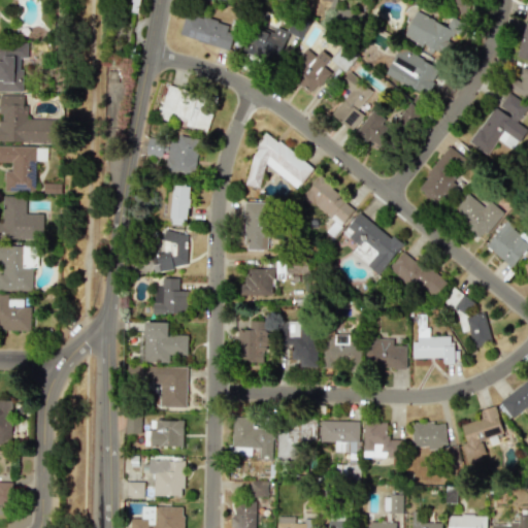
[(179,35),(228,50),(235,26),(187,11),(179,35)]
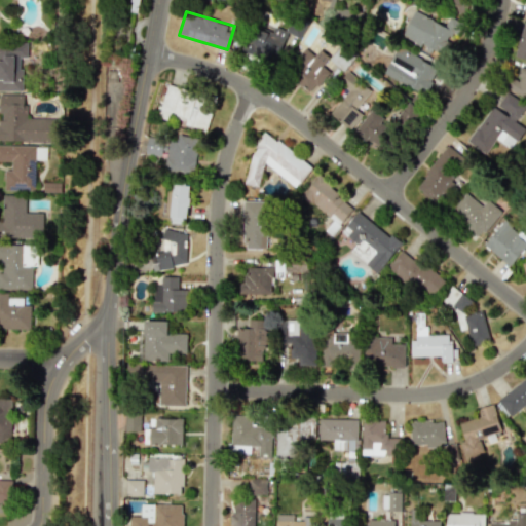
[(403,37),(443,54),(458,21),(448,16),(445,26),(414,11),(403,37)]
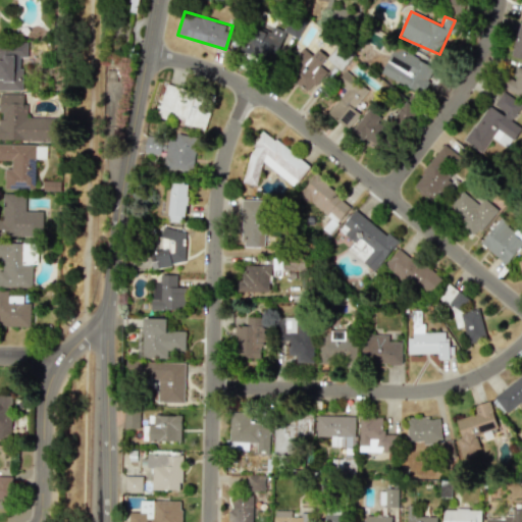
[(521,59),(521,20),(518,20),(510,56),(521,59)]
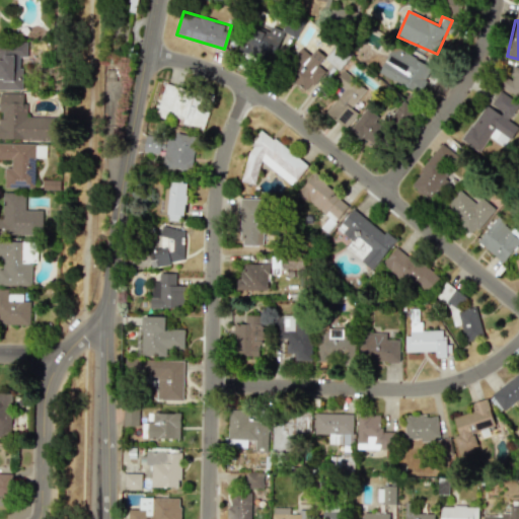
[(285,31),(271,26),(270,30),(253,25),(244,50),(273,61),(285,31)]
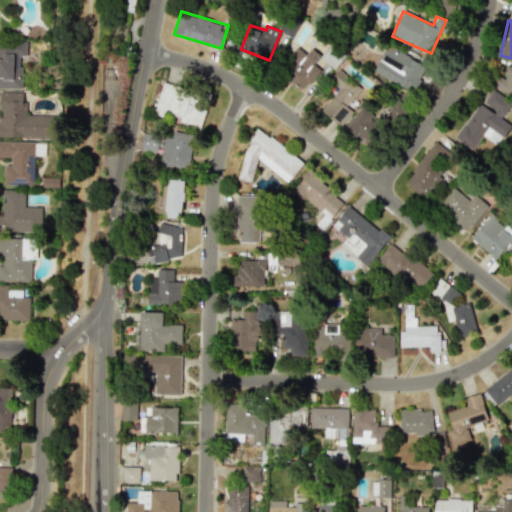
[(0,88),(21,89),(21,56),(26,56),(26,41),(0,41),(0,88)]
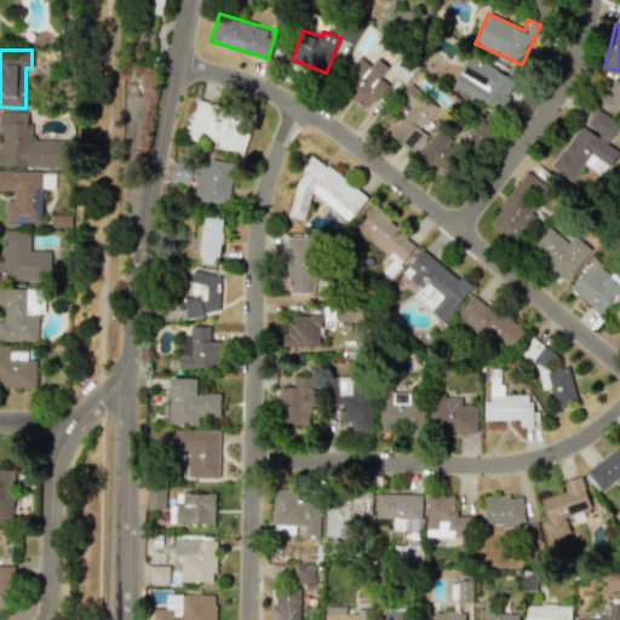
[(453,85),(498,113),(517,82),(472,55),(453,85)]
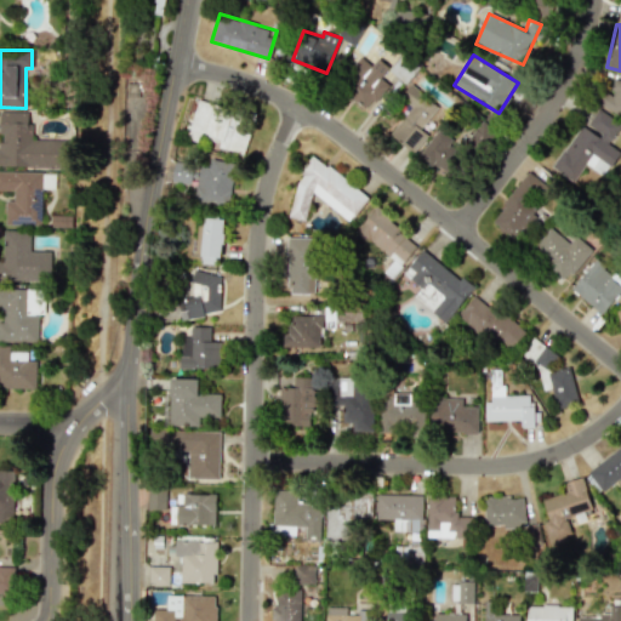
[(387,70),(376,61),(372,66),(362,58),(339,89),(369,110),(389,85),(381,79),(387,70)]
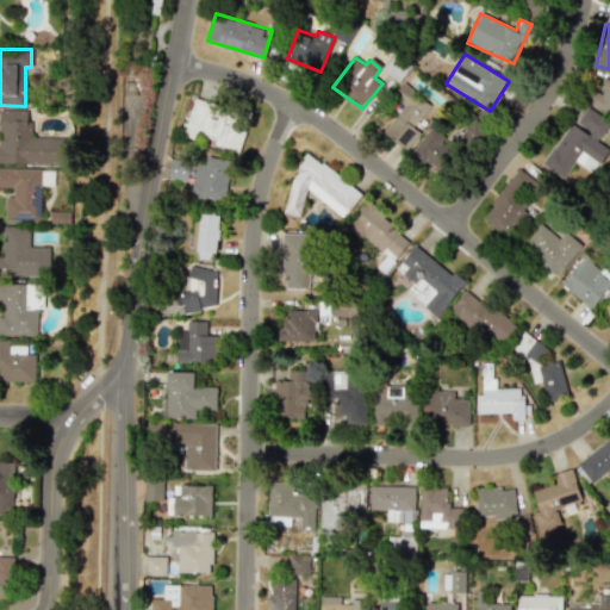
[(609,81),(599,79),(591,107),(609,112),(609,81)]
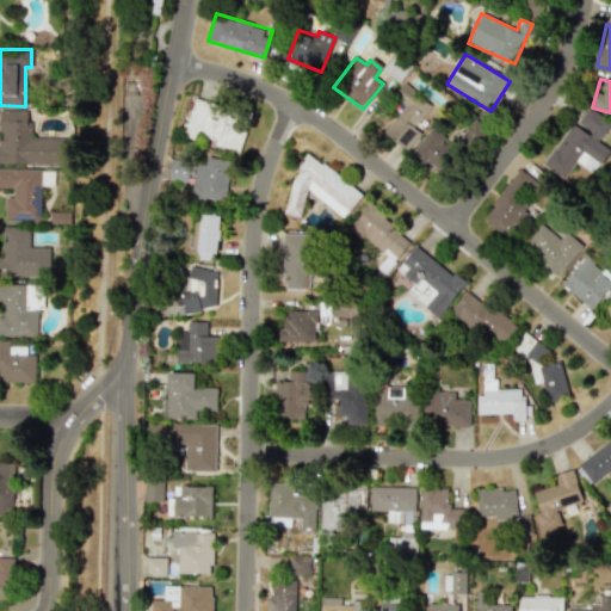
[(239,150),(248,115),(192,100),(183,135),(239,150)]
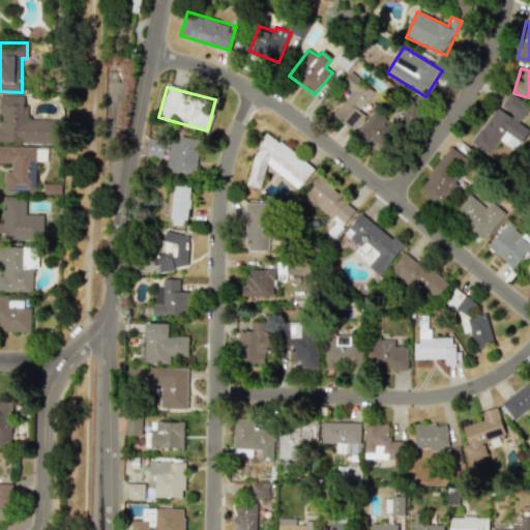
[(0,142),(52,143),(52,119),(26,119),(27,105),(23,105),(23,95),(0,94),(0,142)]
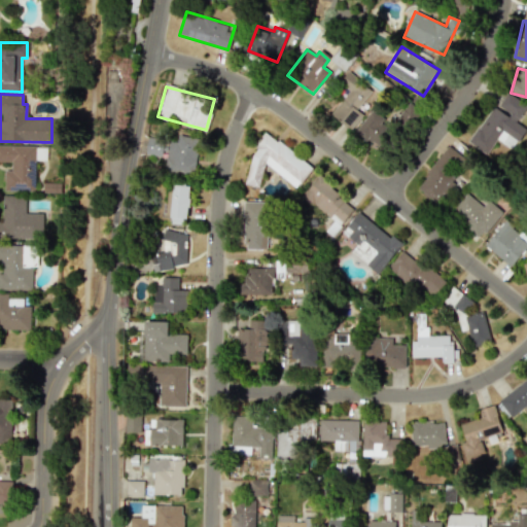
[(468,142),(486,154),(496,139),(513,149),(526,129),(516,123),(525,108),(505,95),(497,107),(493,105),(468,142)]
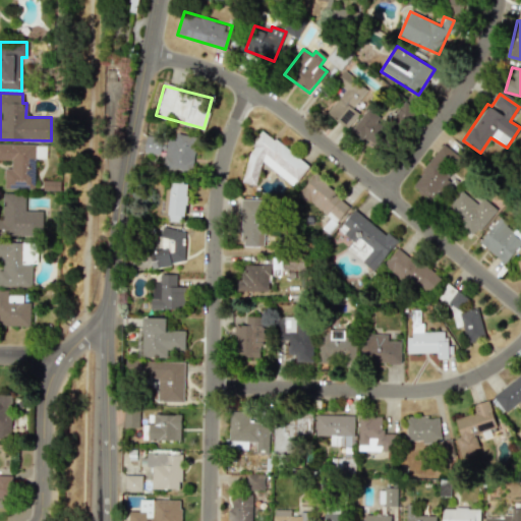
[(395,117),(408,124),(416,109),(404,102),(395,117)]
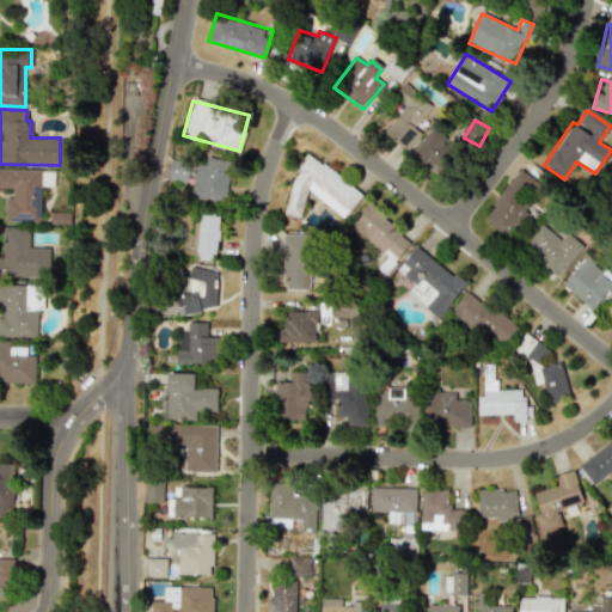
[(412,157),(438,172),(454,145),(429,129),(412,157)]
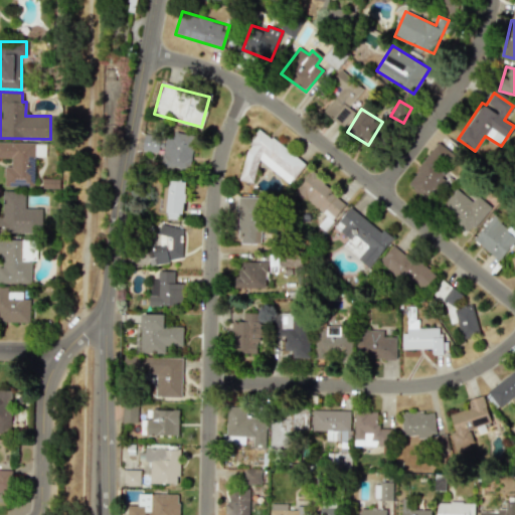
[(240,180),(253,183),(260,160),(291,184),(306,163),(273,138),(270,137),(260,129),(249,142),(240,180)]
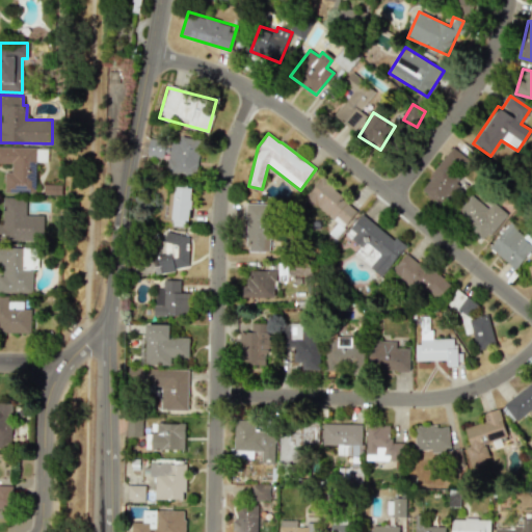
[(200,138),(180,137),(180,141),(149,139),(148,156),(166,158),(165,171),(196,174),(200,138)]
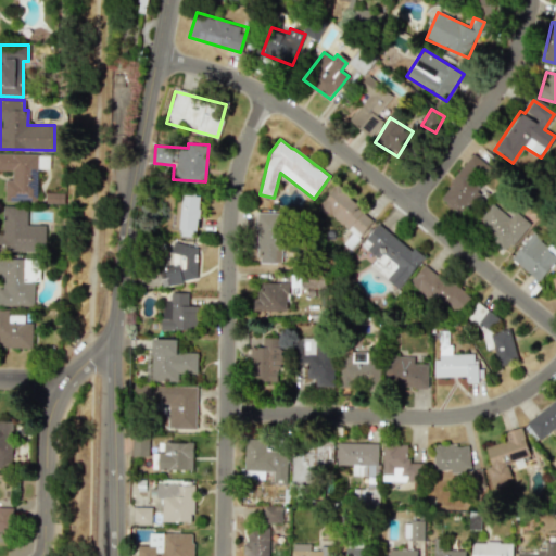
[(37,201),(37,168),(49,168),(49,154),(0,153),(0,171),(12,171),(12,180),(4,180),(4,201),(37,201)]
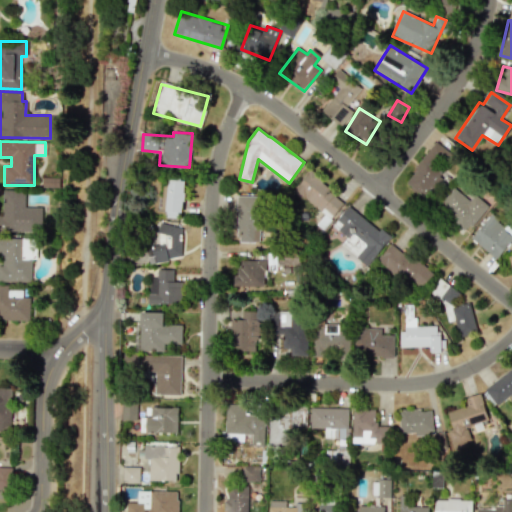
[(405,184),(428,200),(447,172),(442,168),(451,153),(434,141),(405,184)]
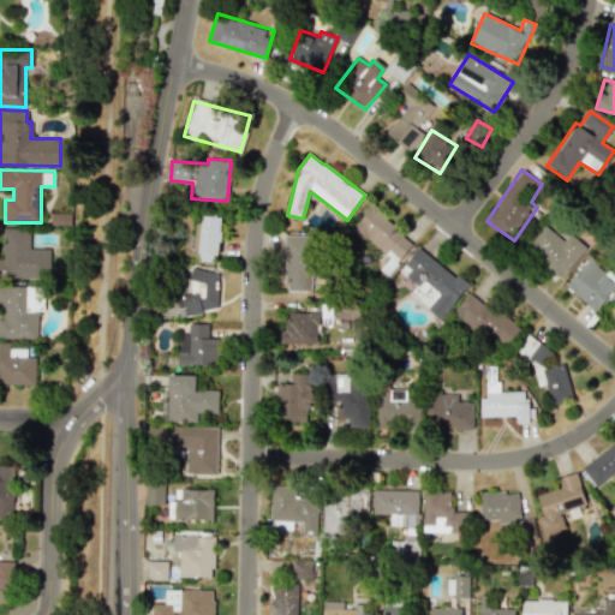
[(396,264),(415,243),(371,207),(353,228),(396,264)]
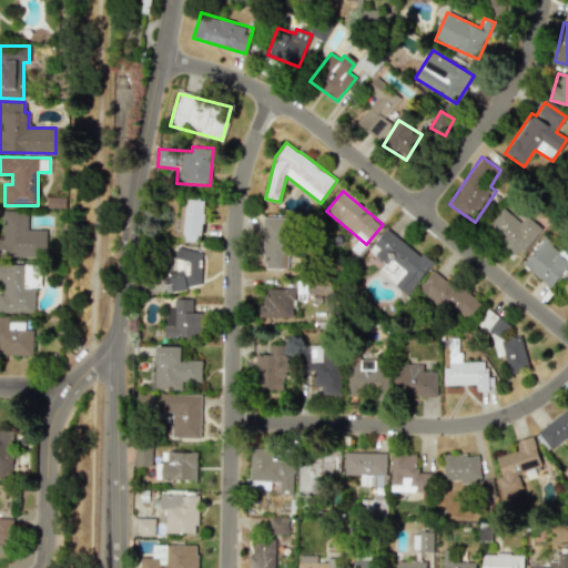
[(204,200),(183,199),(181,242),(203,242),(204,200)]
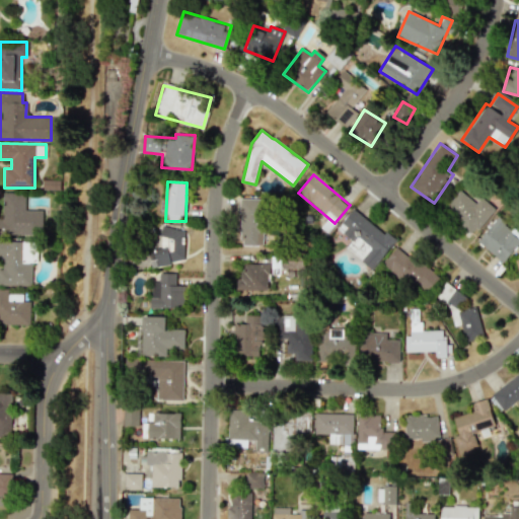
[(495,209),(482,197),(475,203),(460,190),(443,209),(471,234),(495,209)]
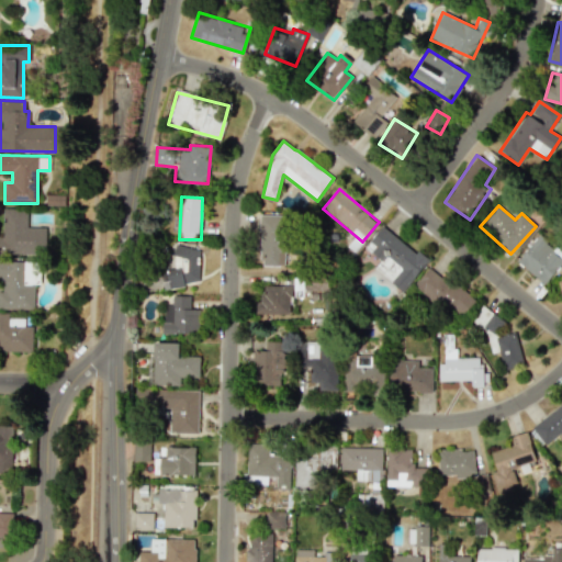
[(45,227),(26,227),(26,210),(2,209),(1,237),(0,236),(0,253),(45,255),(45,227)]
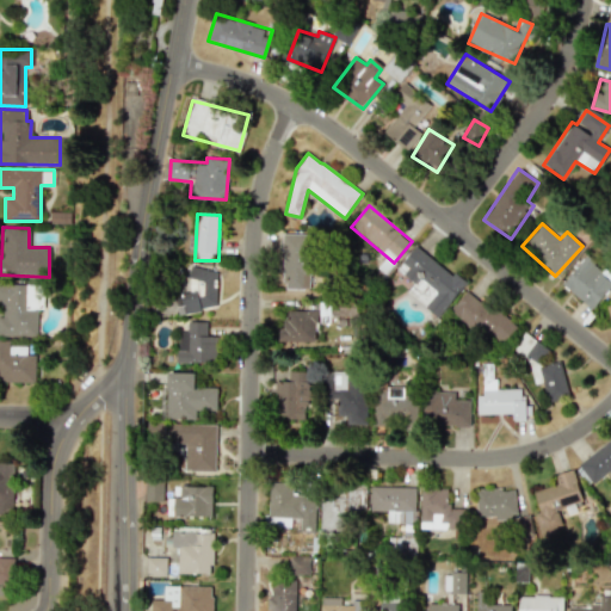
[(283,290),(312,290),(312,234),(283,234),(283,290)]
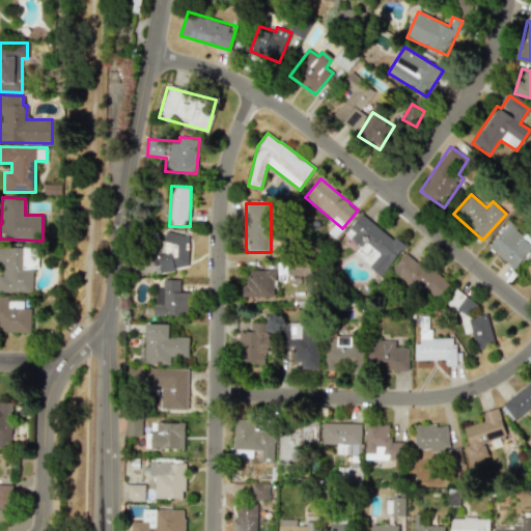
[(344,233),(360,247),(354,253),(380,276),(407,246),(397,238),(394,241),(363,213),(344,233)]
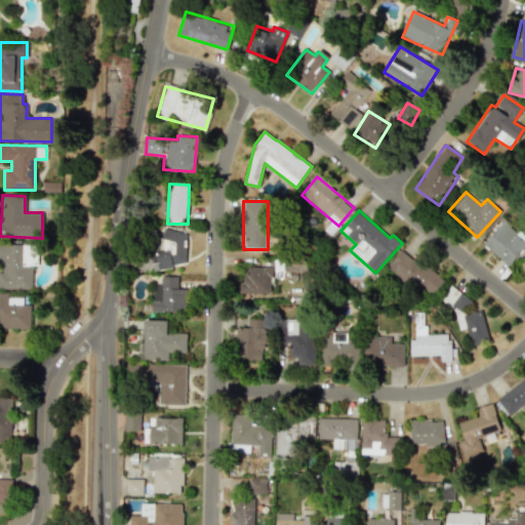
[(510,266),(524,245),(524,238),(501,220),(483,245),(510,266)]
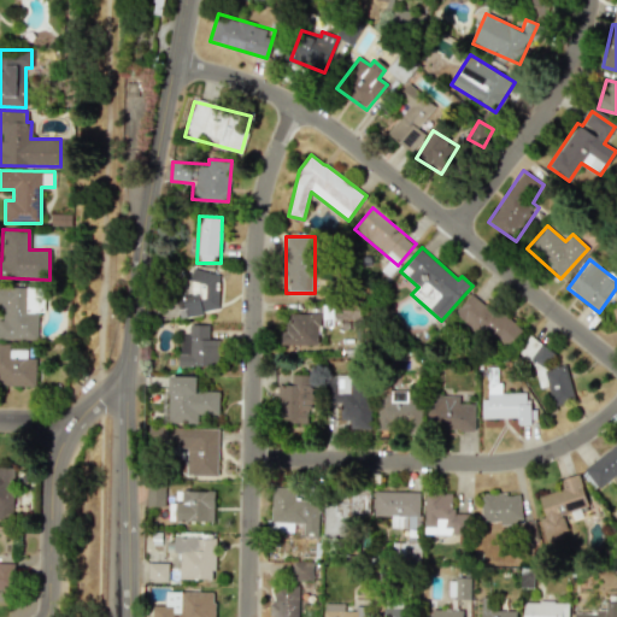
[(219,313),(218,271),(192,271),(192,297),(178,297),(180,315),(219,313)]
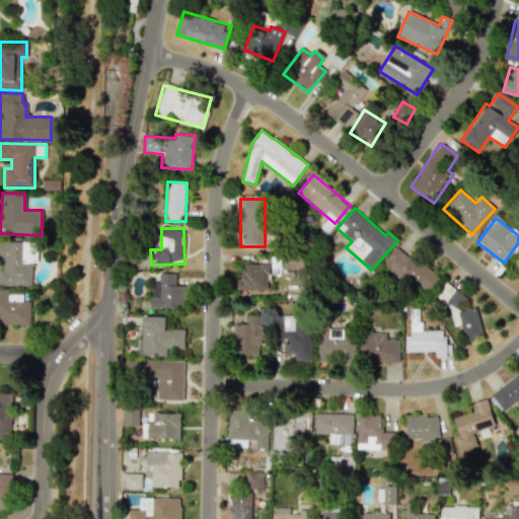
[(0,285),(31,285),(31,263),(22,263),(22,241),(0,241),(0,256),(2,256),(2,269),(0,269),(0,285)]
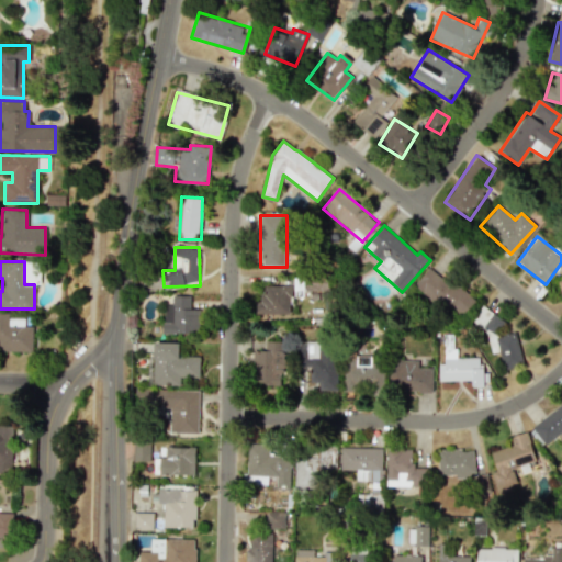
[(457,322),(474,302),(434,263),(416,283),(457,322)]
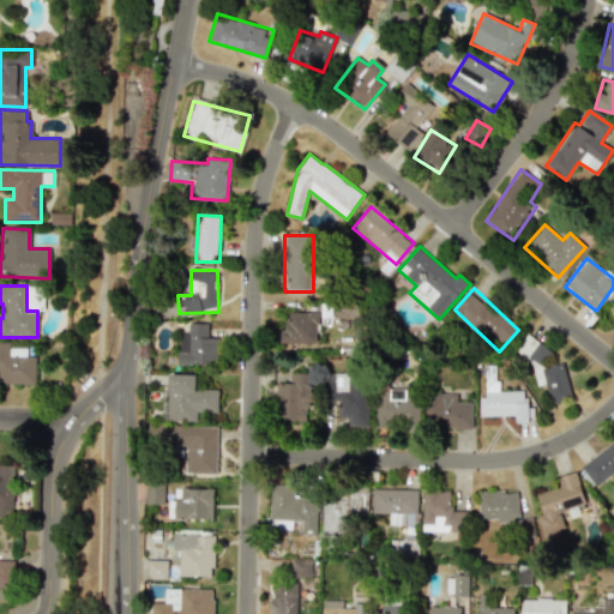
[(289,312),(289,321),(282,321),(282,343),(315,343),(315,312),(289,312)]
